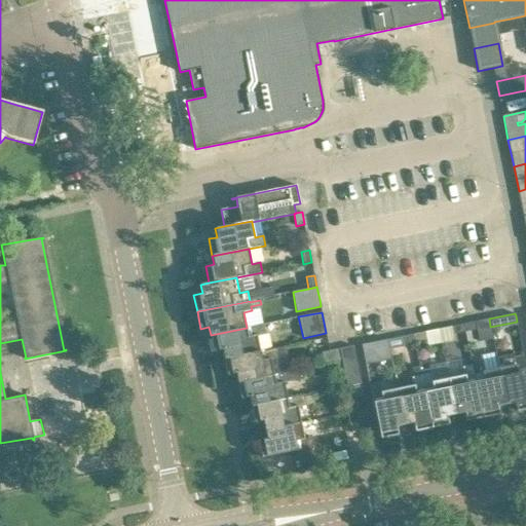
[(490,327),(489,318),(462,325),(463,332),(478,330),(481,347),(494,344),(490,327)]
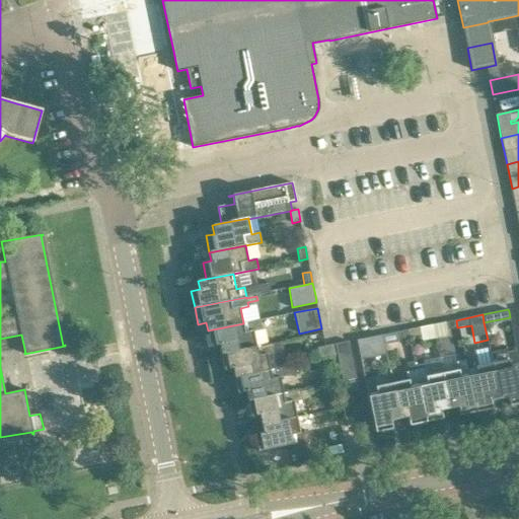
[(256,347),(253,331),(262,329),(260,319),(243,323),(208,330),(211,348),(219,346),(221,354),(256,347)]
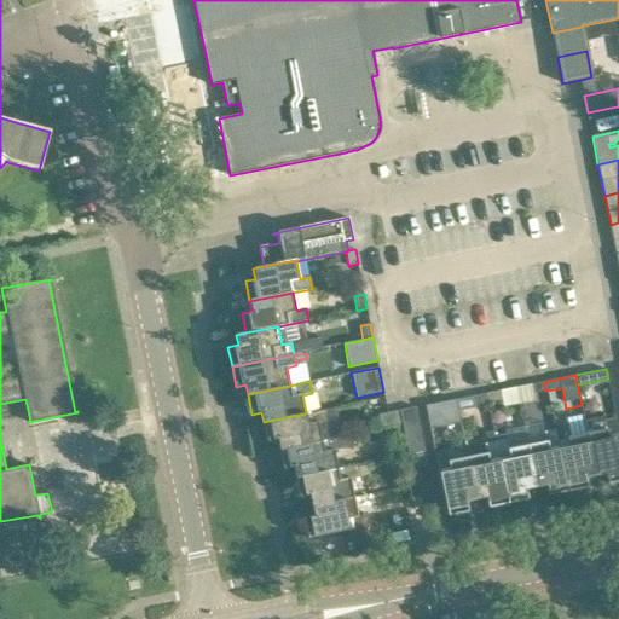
[(533,393),(545,391),(544,382),(515,387),(519,403),(534,400),(533,393)]
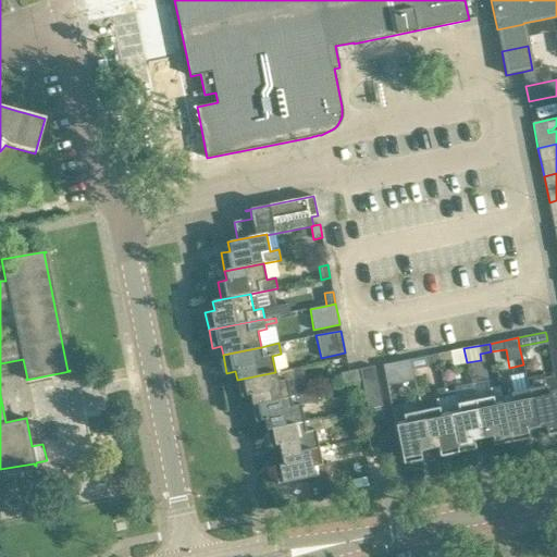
[(435,355),(437,363),(452,360),(450,351),(435,355)]
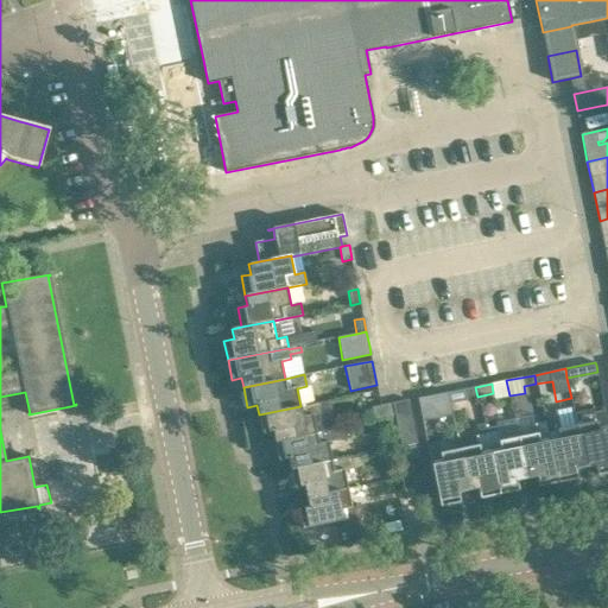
[(449,401),(477,397),(475,387),(447,393),(449,401)]
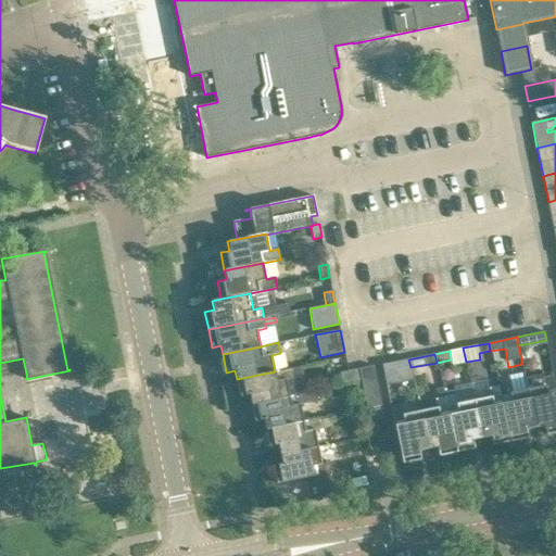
[(394,362),(382,365),(383,373),(396,370),(394,362)]
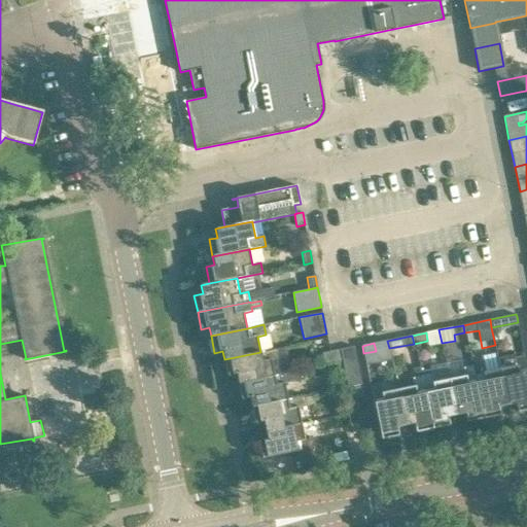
[(361,384),(356,359),(354,347),(340,350),(343,361),(348,387),(354,386),(361,384)]
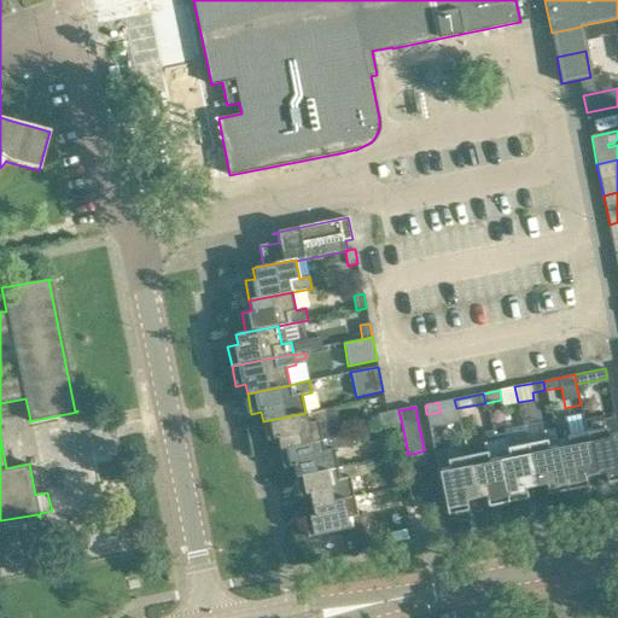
[(321,441),(318,423),(327,420),(326,408),(305,413),(263,421),(267,442),(278,439),(279,449),(321,441)]
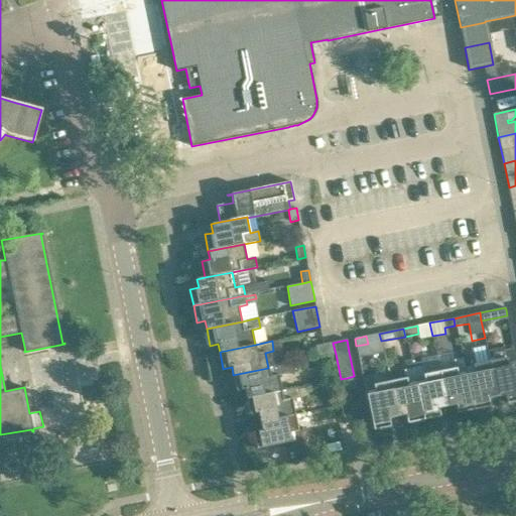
[(329,343),(324,344),(315,346),(317,358),(332,355),(329,343)]
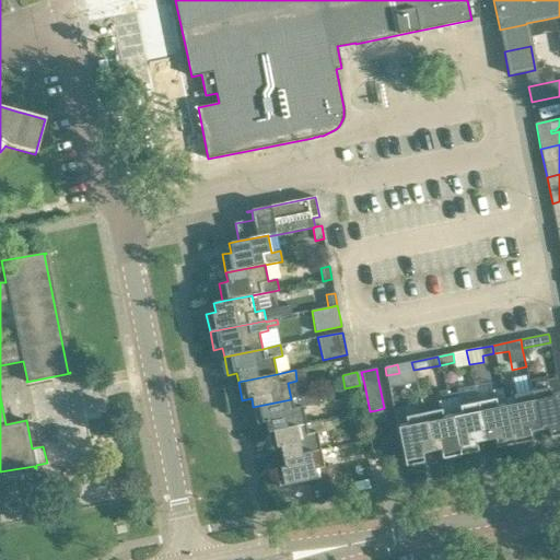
[(559,435),(559,393),(557,378),(546,381),(548,389),(532,393),(539,430),(548,429),(549,438),(559,435)]
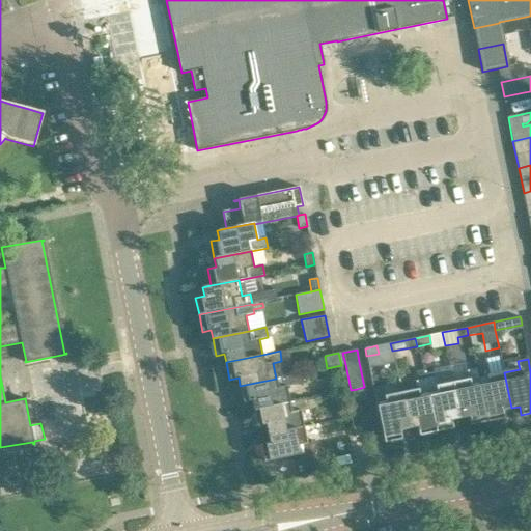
[(511,408),(504,372),(487,376),(485,368),(475,370),(485,422),(504,418),(502,410),(511,408)]
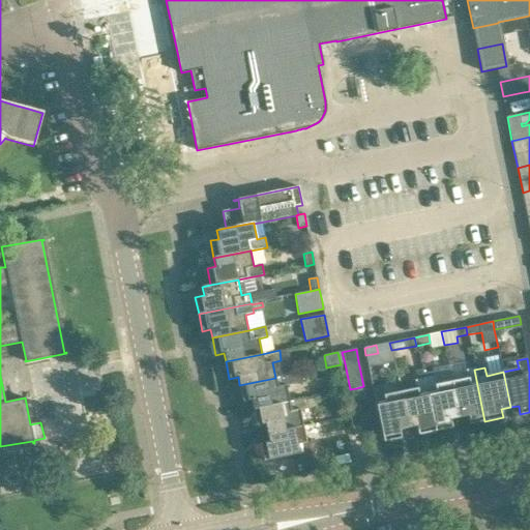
[(469,424),(484,421),(474,370),(465,372),(466,380),(450,383),(457,418),(467,416),(469,424)]
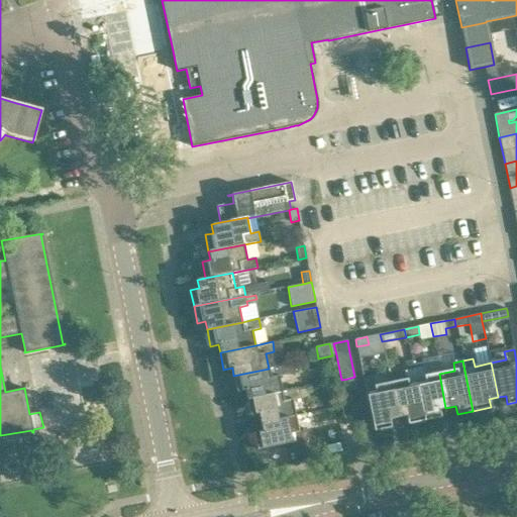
[(283,392),(282,392),(279,377),(288,375),(286,366),(269,369),(233,376),(237,393),(245,391),(246,399),(283,392)]
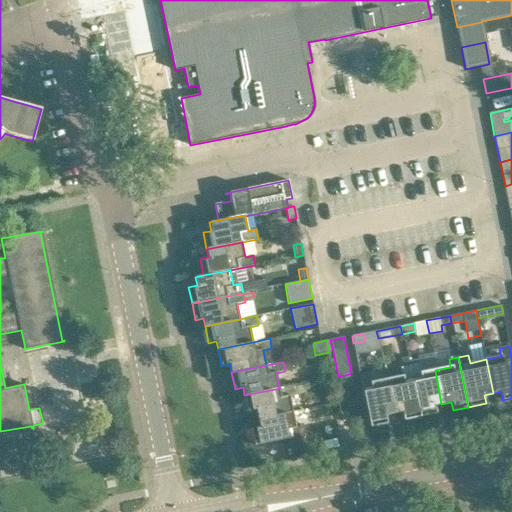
[(441,404),(435,370),(419,373),(418,365),(408,367),(419,417),(437,413),(435,405),(441,404)]
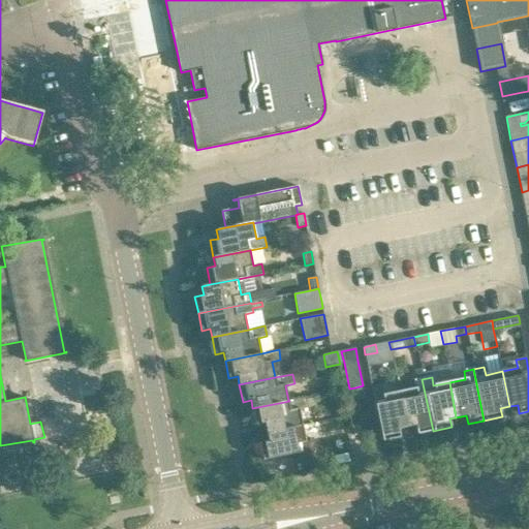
[(417,434),(433,431),(422,379),(412,381),(414,390),(399,393),(406,428),(415,426),(417,434)]
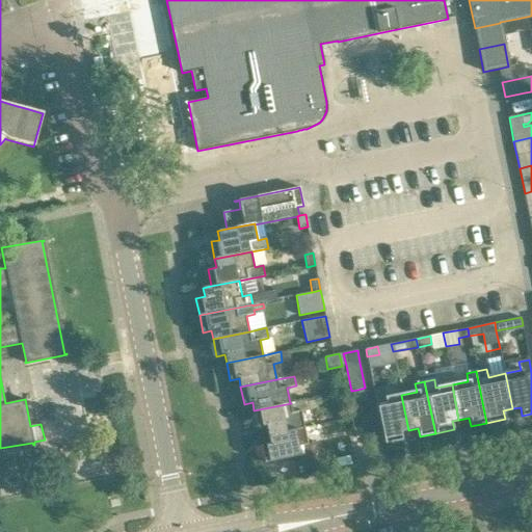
[(365,388),(357,390),(360,402),(368,400),(365,388)]
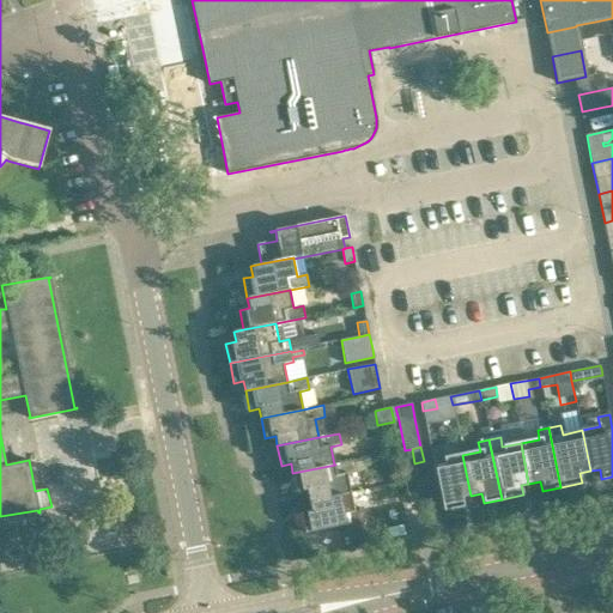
[(471,496),(462,455),(443,459),(441,449),(431,451),(443,511),(463,507),(462,497),(471,496)]
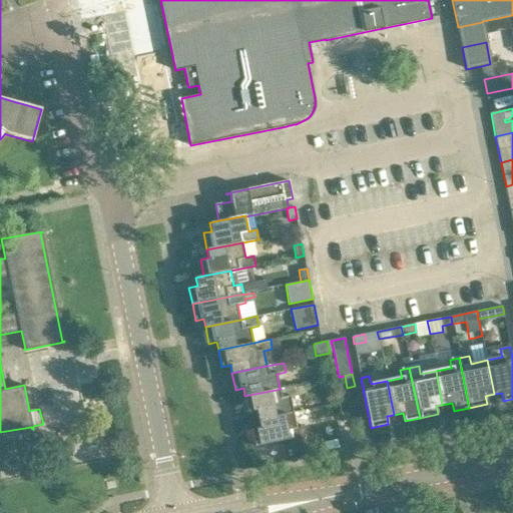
[(305,386),(297,388),(297,386),(280,389),(281,389),(244,396),(248,413),(257,411),(259,419),(294,412),(291,397),(307,394),(305,386)]
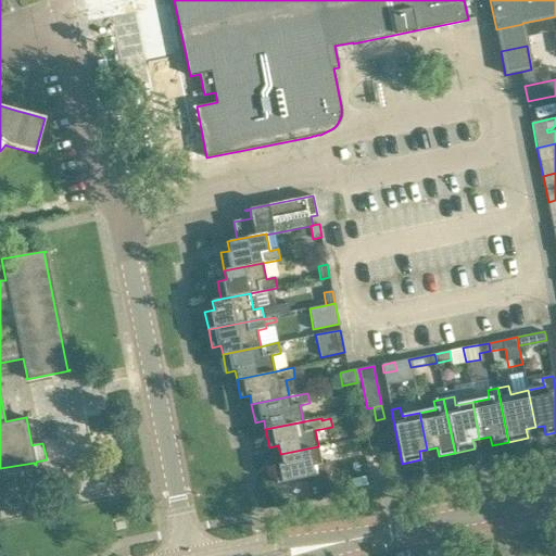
[(337,494),(332,472),(330,462),(321,464),(318,446),(280,454),(281,464),(273,465),(277,483),(314,476),(318,497),(337,494)]
